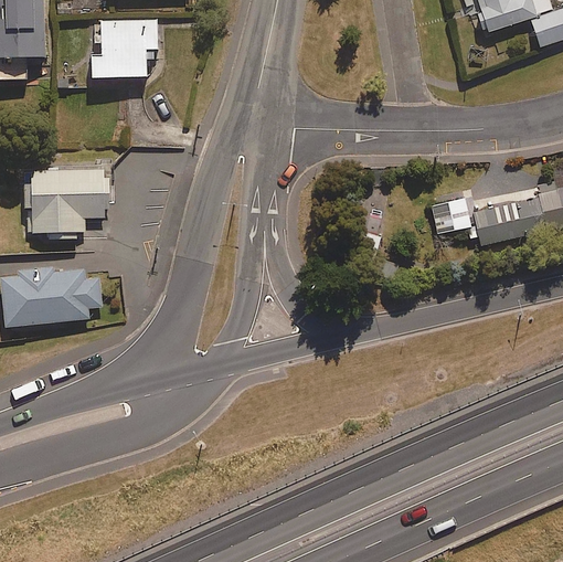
[(46,59),(43,0),(0,0),(0,6),(8,6),(8,21),(0,21),(0,80),(33,78),(32,59),(46,59)]
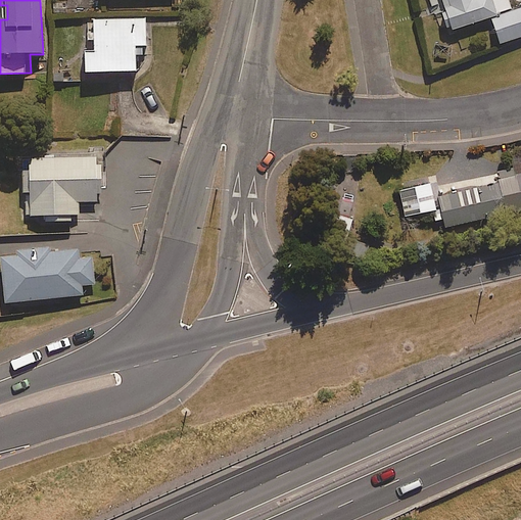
[(440,0),(451,30),(490,17),(499,43),(520,36),(520,6),(511,9),(508,0),(440,0)]
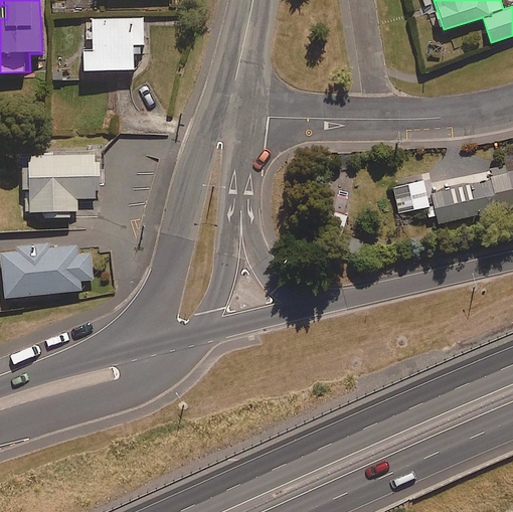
[(134,54),(140,54),(140,44),(144,44),(143,16),(94,18),(95,49),(82,49),(83,72),(135,70),(134,54)]
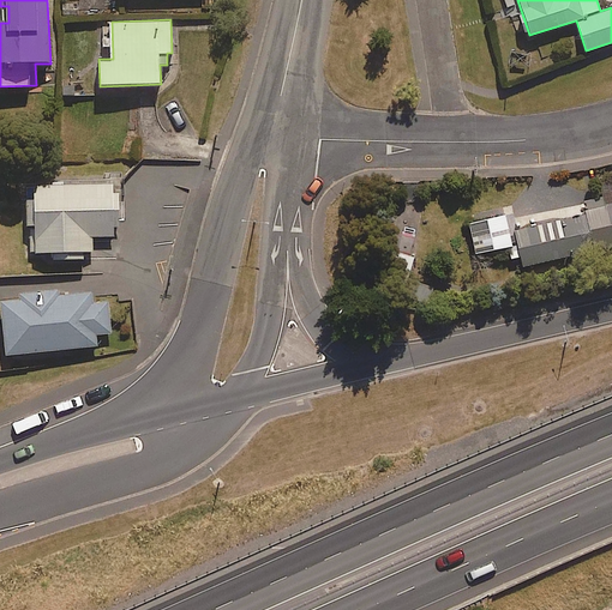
[(108,177),(27,180),(27,183),(23,185),(24,247),(45,247),(46,254),(78,253),(78,246),(88,246),(88,230),(109,230),(109,222),(114,221),(114,187),(108,187),(108,177)]
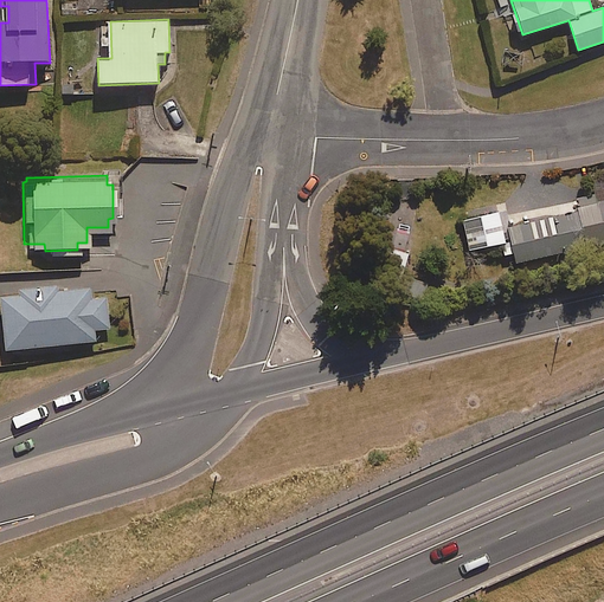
[(603,188),(599,189),(603,202),(578,208),(586,246),(603,241),(603,188)]
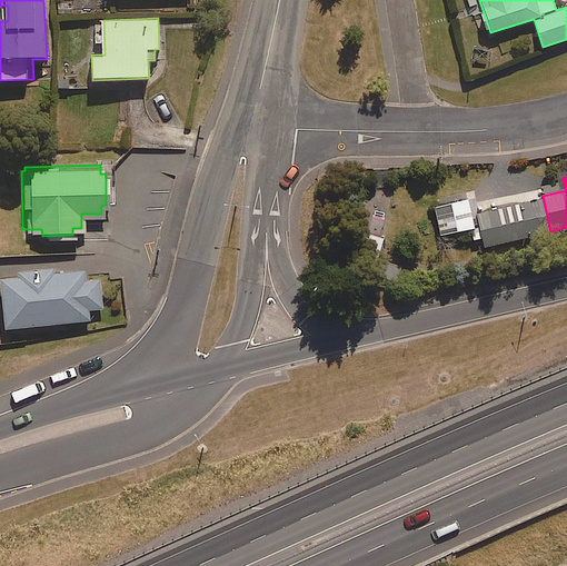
[(485,247),(550,231),(543,196),(477,210),(485,247)]
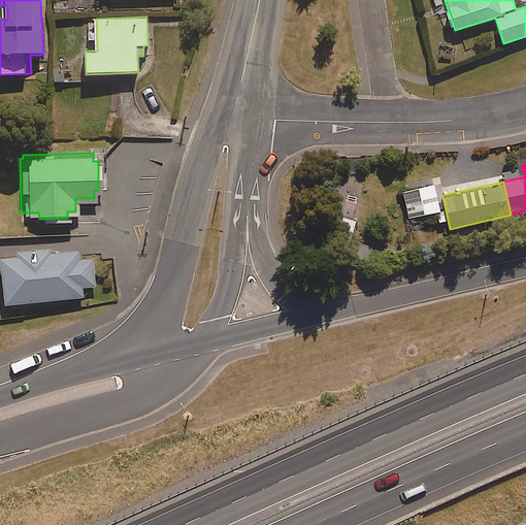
[(408,219),(440,211),(434,184),(402,191),(408,219)]
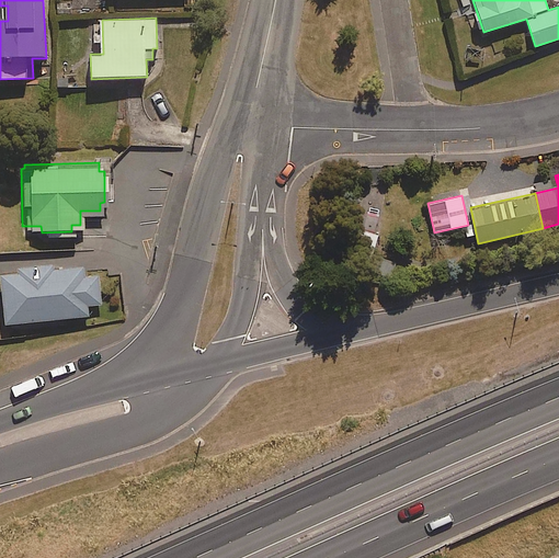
[(99,276),(82,277),(81,268),(1,275),(7,325),(88,317),(87,305),(101,304),(99,276)]
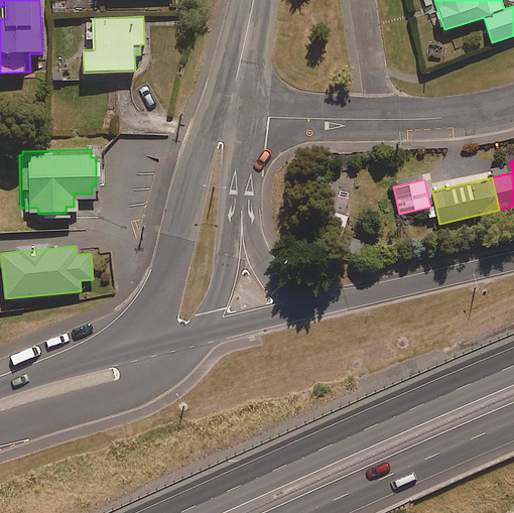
All buildings are outlined.
